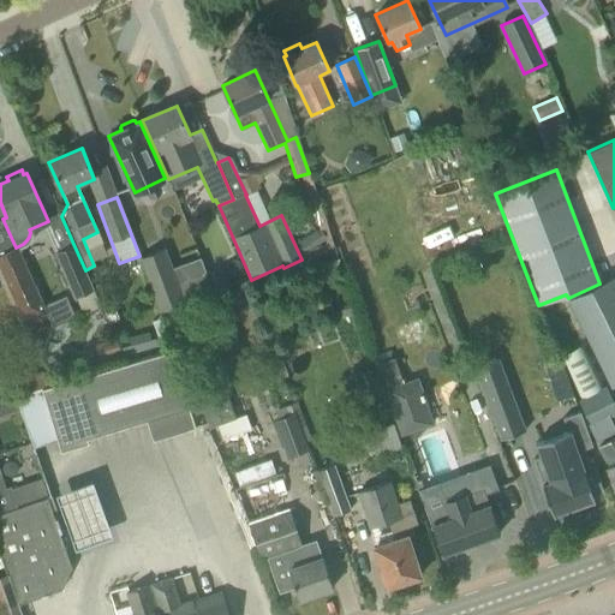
[(298,242),(305,254),(327,239),(320,227),(298,242)]
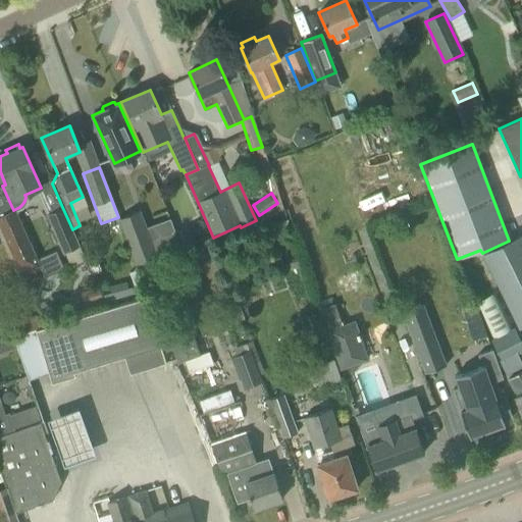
[(62,207),(46,214),(62,253),(79,246),(71,229),(72,229),(62,207)]
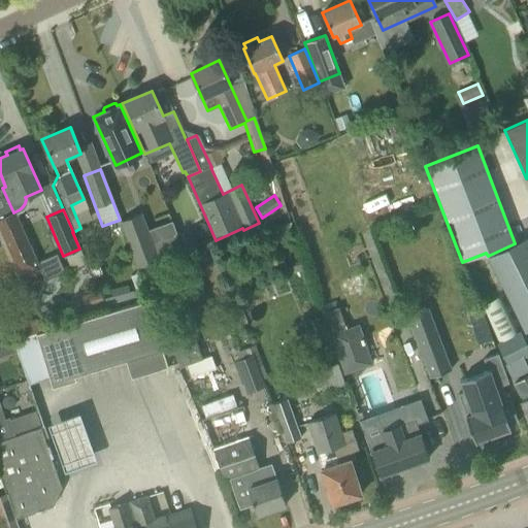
[(120,222),(137,268),(159,260),(141,213),(120,222)]
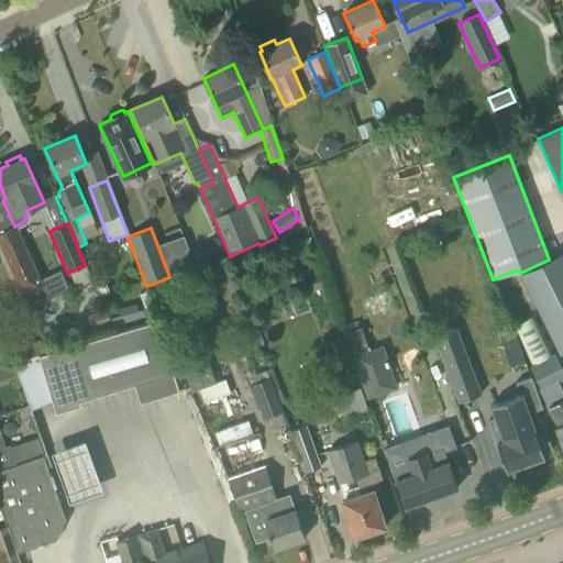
[(0,235),(0,247),(22,297),(43,287),(17,229),(0,235)]
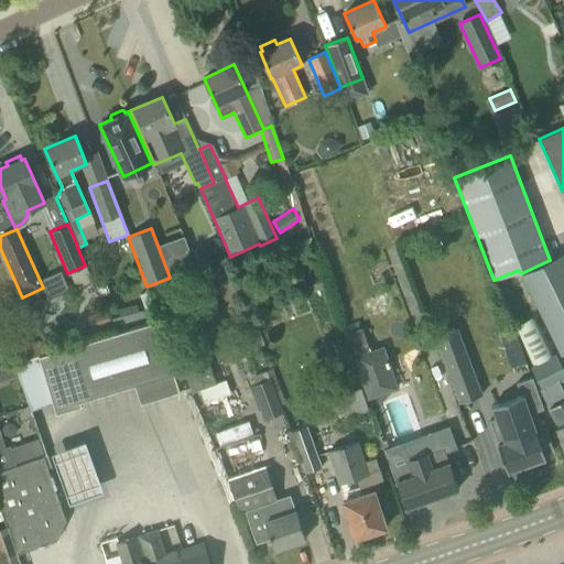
[(284,248),(289,259),(314,248),(310,238),(284,248)]
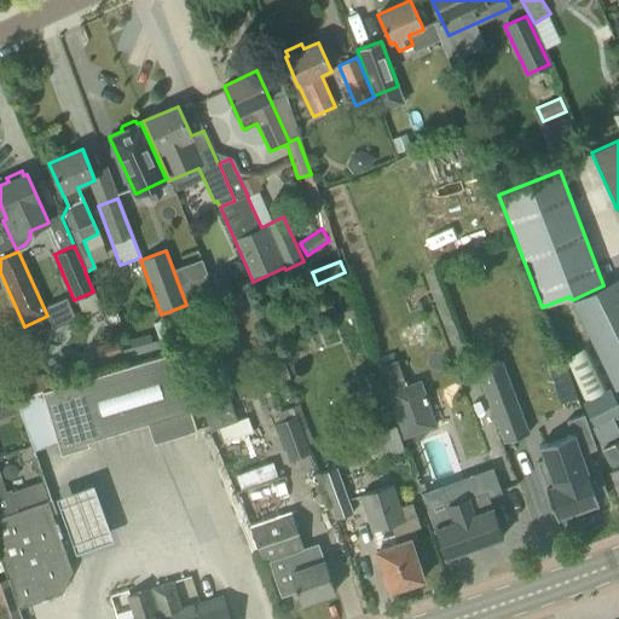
[(219,271),(208,275),(214,290),(225,285),(219,271)]
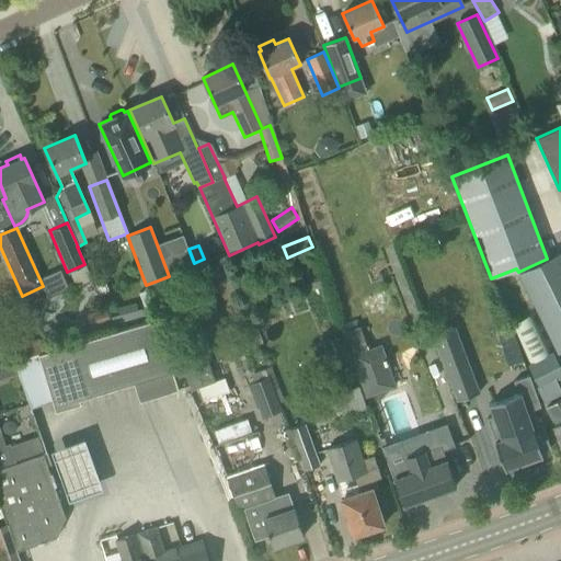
[(560,254),(560,252),(547,259),(518,272),(559,353),(560,352),(560,254)]
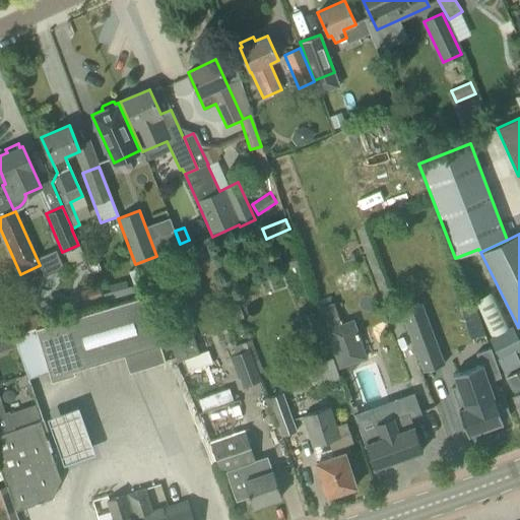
[(299,265),(296,257),(278,262),(281,270),(299,265)]
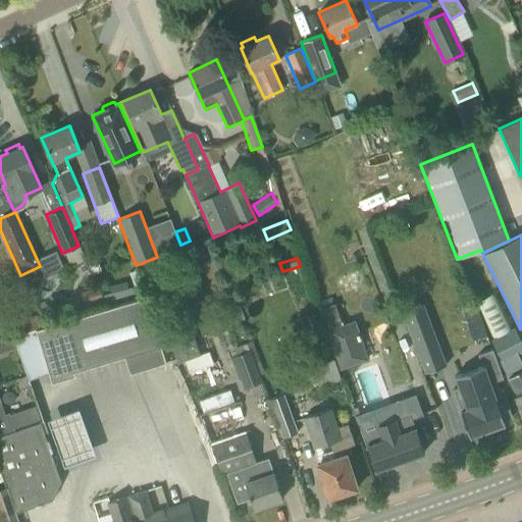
[(104,295),(107,305),(148,295),(145,283),(104,295)]
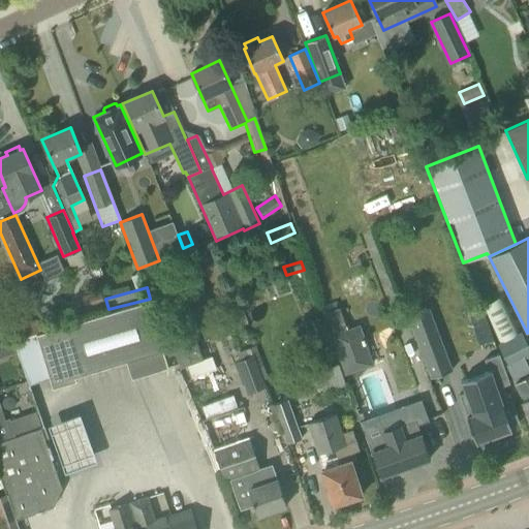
[(99,290),(83,297),(88,311),(104,305),(99,290)]
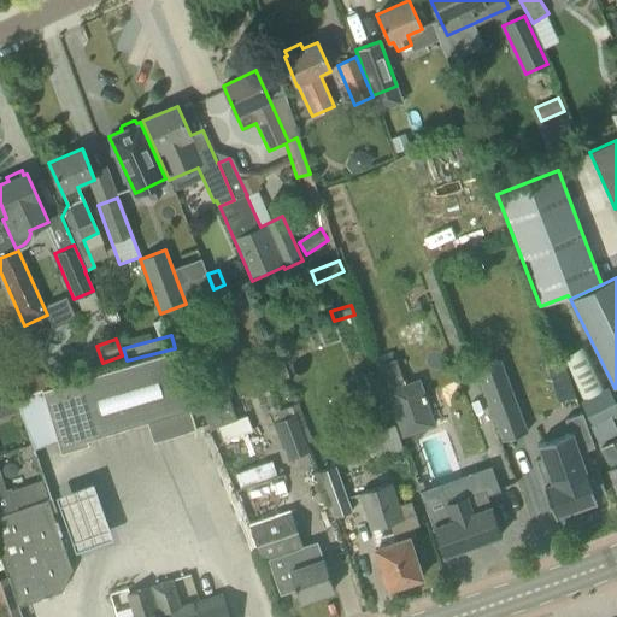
[(15,398),(33,450),(57,442),(60,453),(89,444),(88,440),(146,422),(153,441),(195,428),(172,351),(41,389),(15,398)]
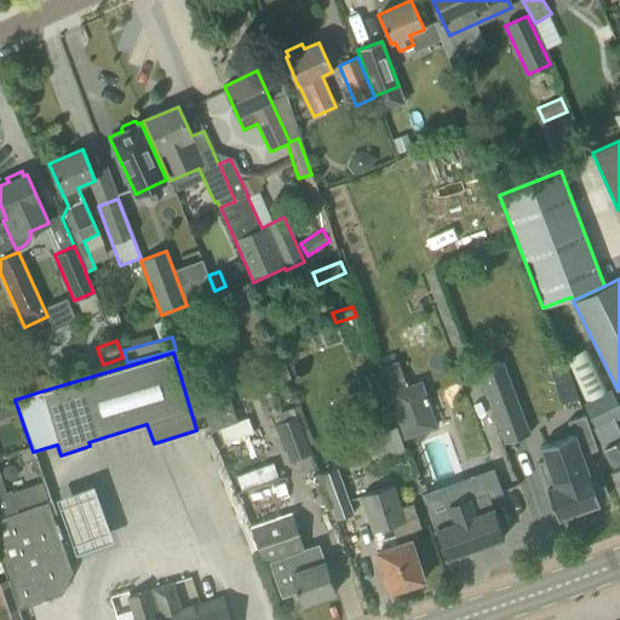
[(503,362),(477,372),(504,443),(529,434),(529,432),(528,432),(503,363),(503,362)]
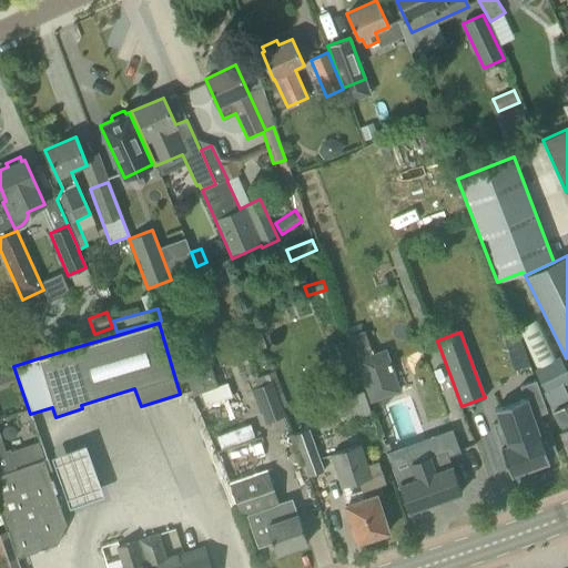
[(10,343),(11,362),(28,361),(27,342),(10,343)]
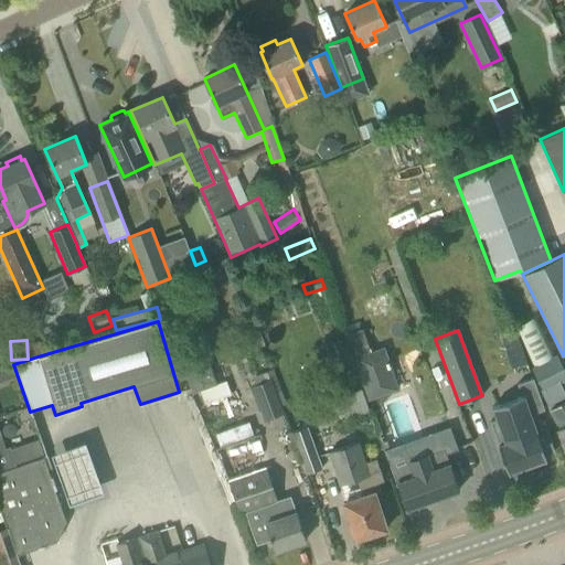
[(326,345),(331,359),(345,353),(340,340),(326,345)]
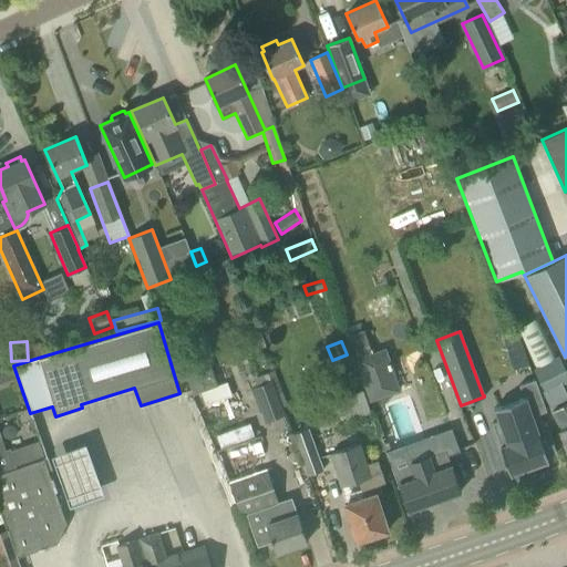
[(369,347),(373,359),(387,354),(381,342),(369,347)]
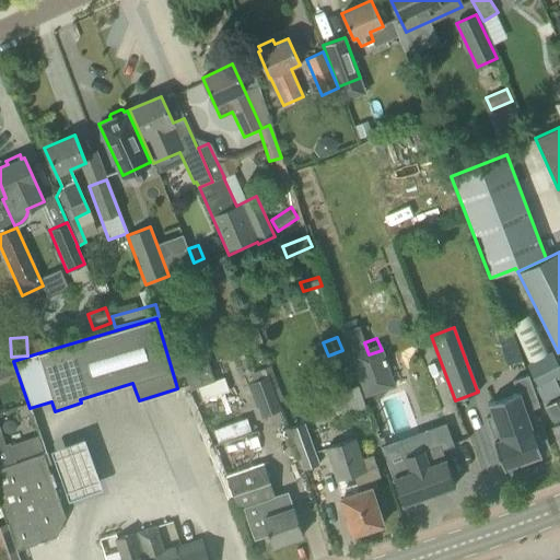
[(199,340),(174,349),(189,391),(197,387),(214,381),(199,340)]
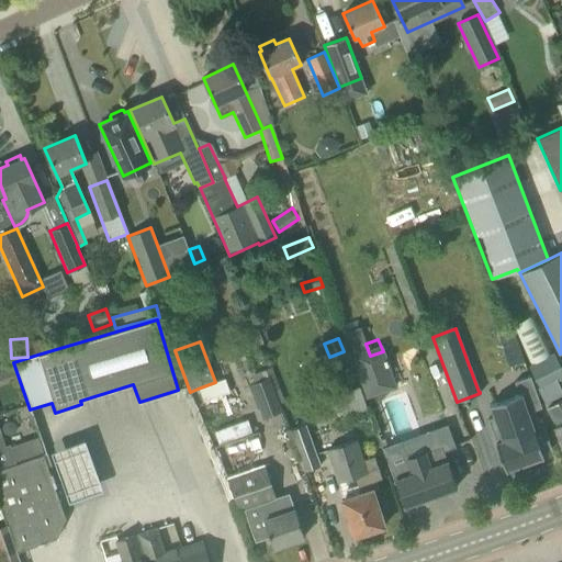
[(527,367),(541,392),(561,379),(561,369),(553,352),(527,367)]
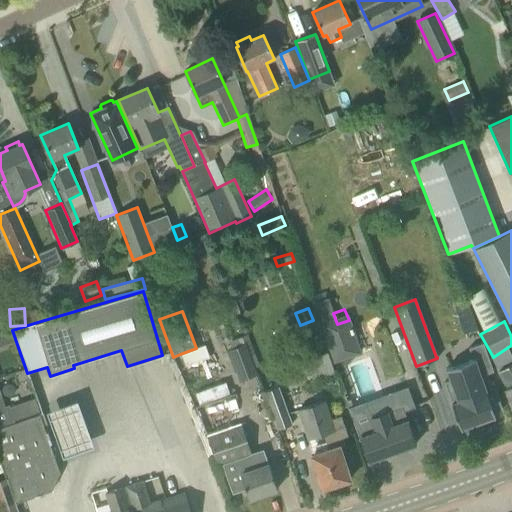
[(0,331),(0,346),(15,341),(10,328),(0,331)]
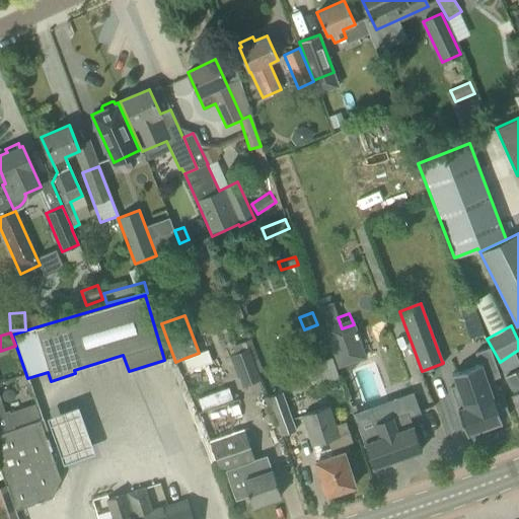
[(456,385),(450,387),(466,434),(467,434),(500,422),(501,422),(500,417),(508,414),(509,414),(502,393),(499,395),(498,395),(493,379),(500,376),(490,348),(474,353),(478,364),(452,374),(453,375),(456,385)]
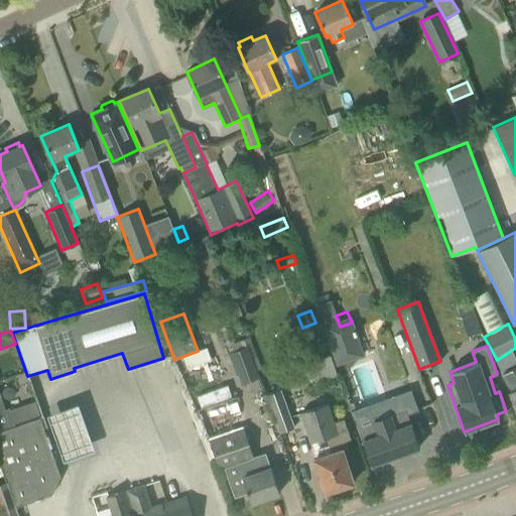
[(229,353),(241,385),(259,378),(247,347),(229,353)]
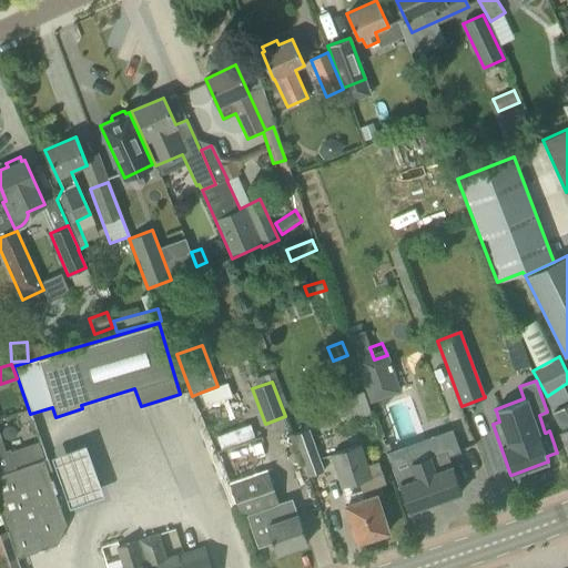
[(217,386),(200,393),(205,406),(232,397),(226,383),(217,386)]
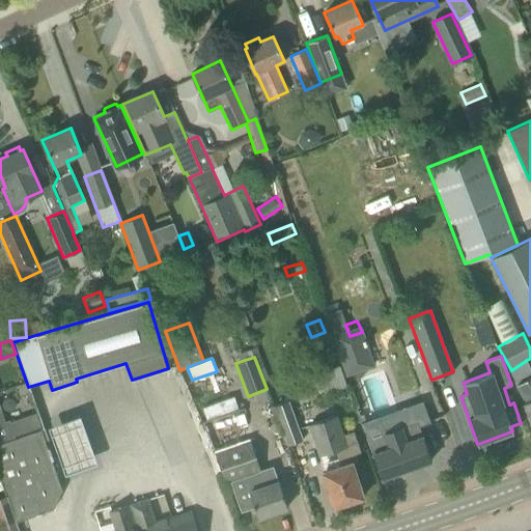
[(346,387),(342,374),(339,366),(317,373),(325,394),(346,387)]
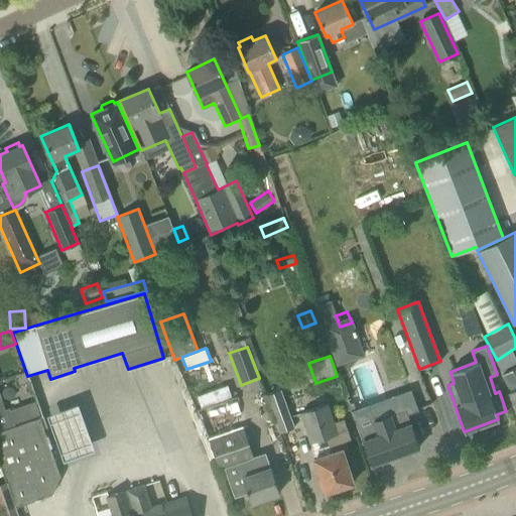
[(508,393),(515,407),(515,408),(515,367),(500,376),(509,392),(508,393)]
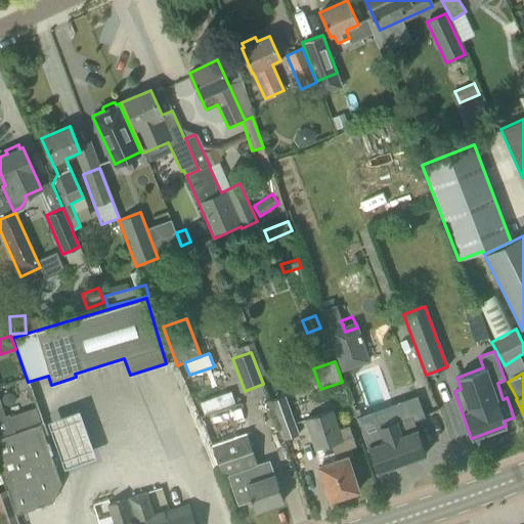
[(231,390),(200,401),(204,411),(235,399),(231,390)]
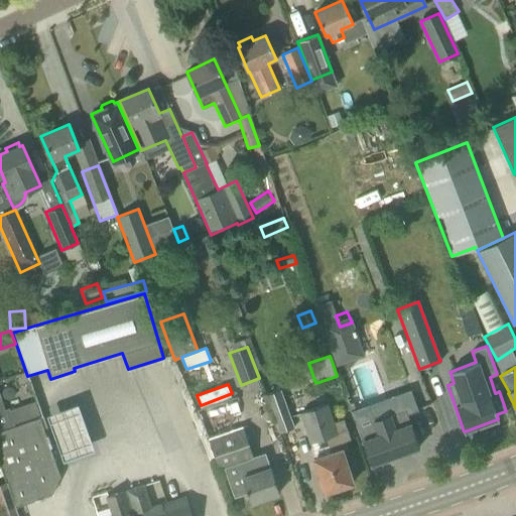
[(265,395),(278,433),(294,427),(280,389),(265,395)]
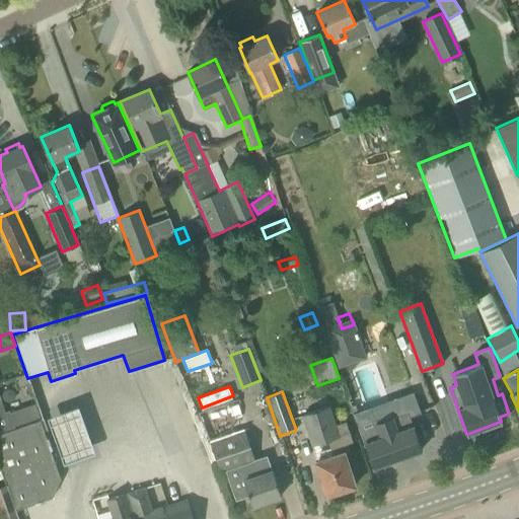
[(79,398),(49,410),(66,455),(96,444),(79,398)]
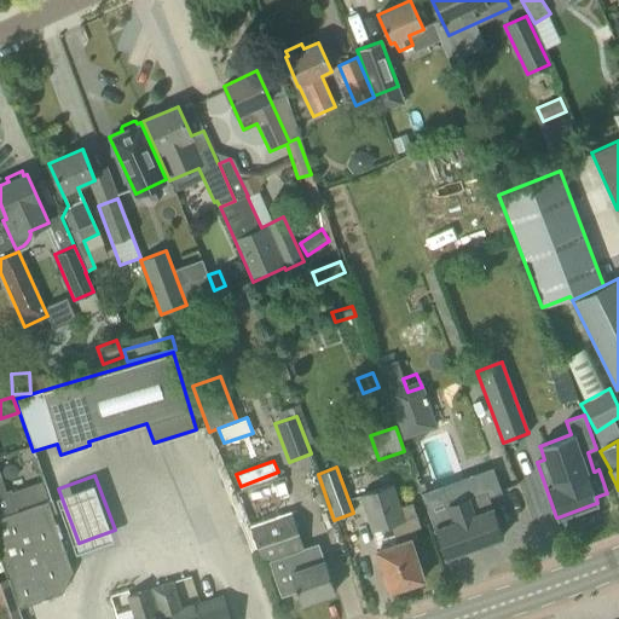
[(11,492),(16,508),(47,497),(41,481),(11,492)]
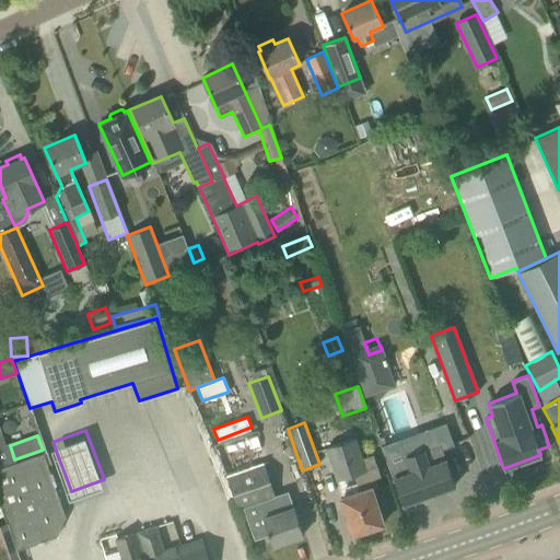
[(324,448),(336,481),(337,481),(341,496),(340,497),(352,534),(383,524),(372,489),(377,487),(374,479),(380,477),(372,455),(362,458),(356,438),(324,448)]
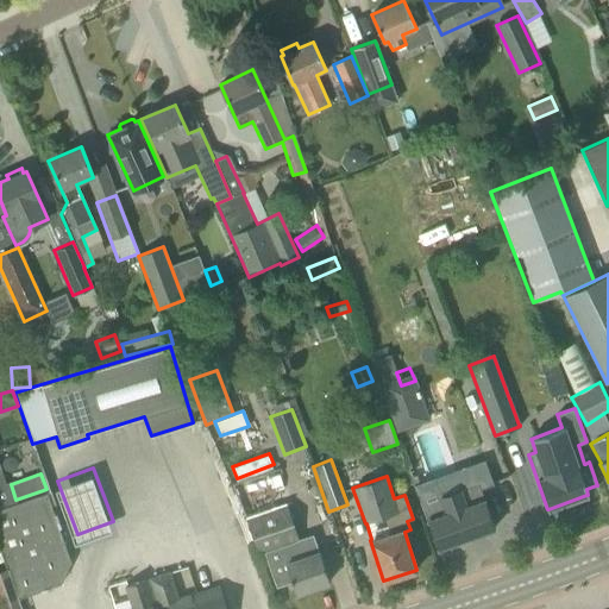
[(434,478),(415,485),(425,513),(429,526),(438,548),(458,541),(473,537),(473,535),(495,528),(484,500),(483,500),(478,483),(441,496),(434,478)]
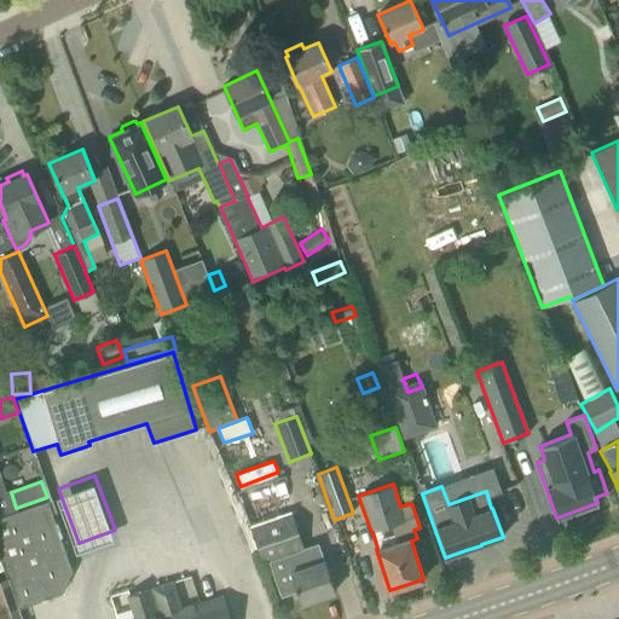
[(0,516),(0,556),(18,608),(61,594),(71,571),(47,501),(0,516)]
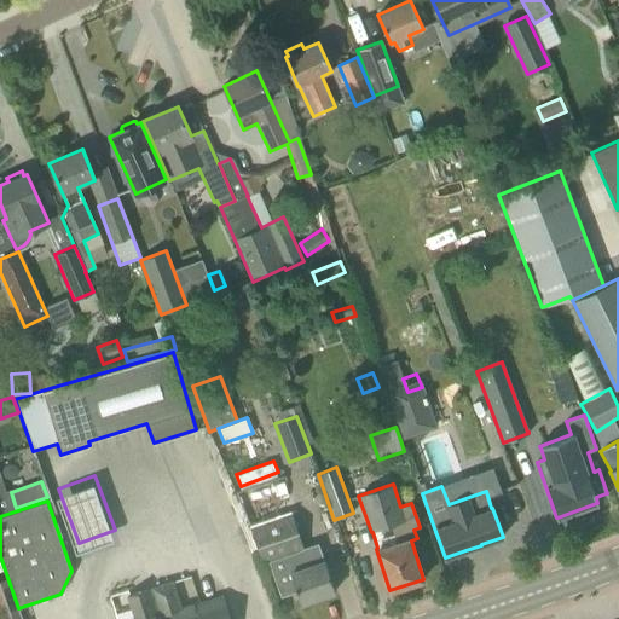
[(290,512),(249,526),(264,565),(268,562),(281,594),(295,588),(301,603),(335,591),(328,568),(324,560),(322,560),(318,549),(305,554),(290,512)]
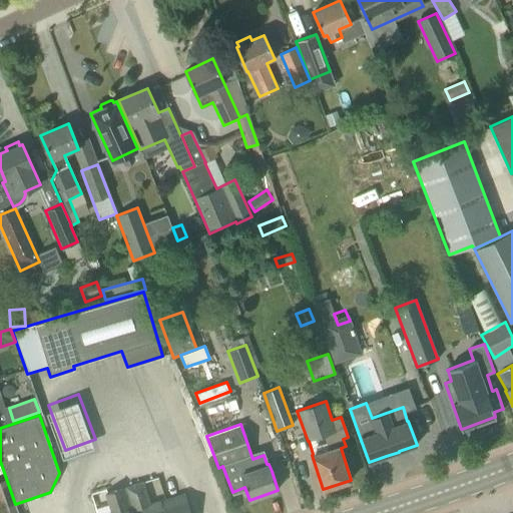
[(104,494),(110,512),(190,512),(184,493),(177,496),(175,490),(163,494),(165,499),(150,504),(143,482),(104,494)]
